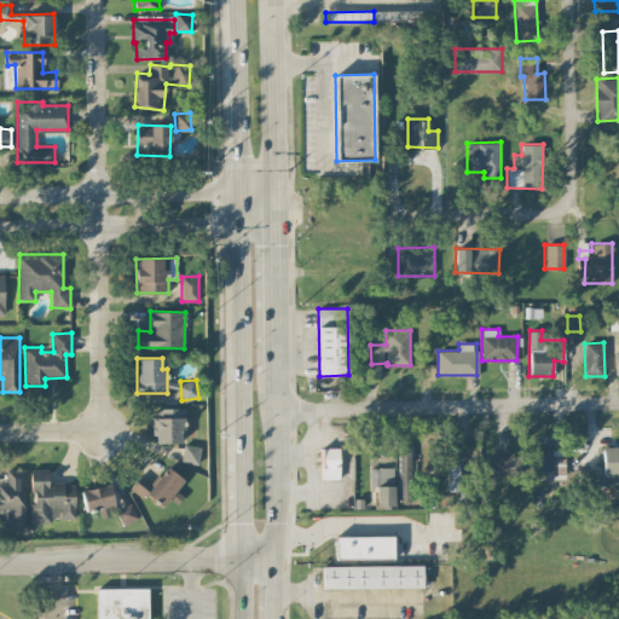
[(180,443),(180,428),(185,428),(184,408),(152,409),(154,443),(180,443)]
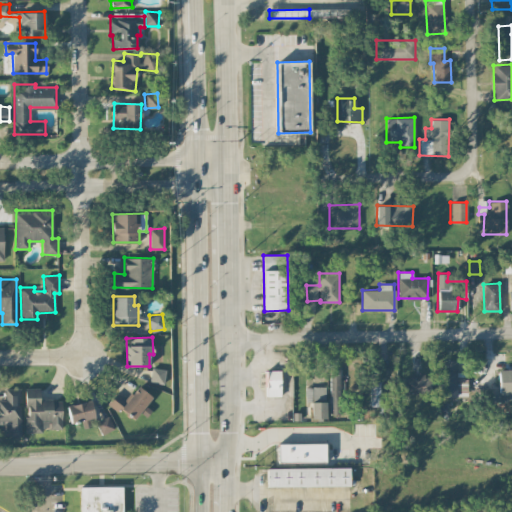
[(150,382),(164,383),(165,368),(151,368),(150,382)]
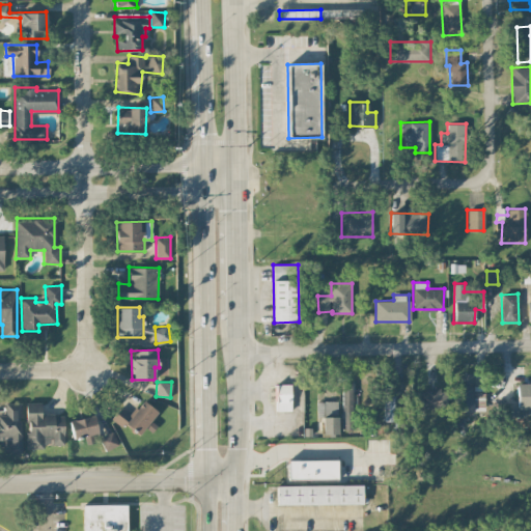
[(353,429),(353,382),(341,383),(342,429),(353,429)]
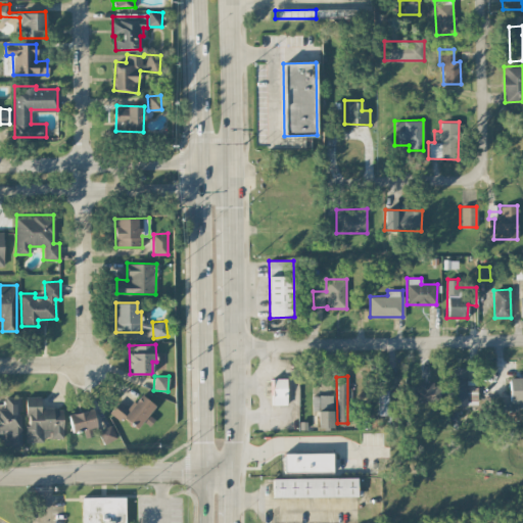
[(522,376),(509,377),(509,402),(522,401),(522,376)]
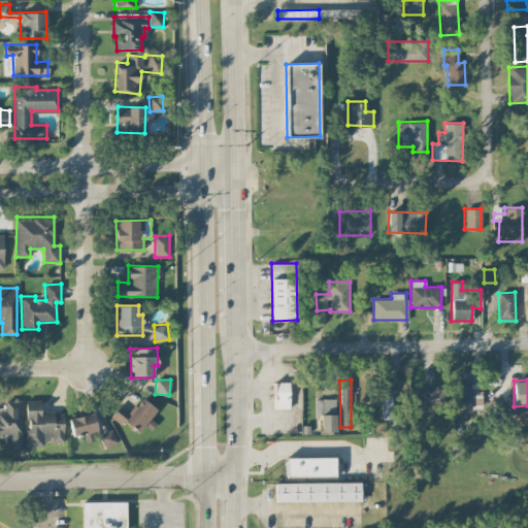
[(289,408),(289,382),(273,382),(274,408),(289,408)]
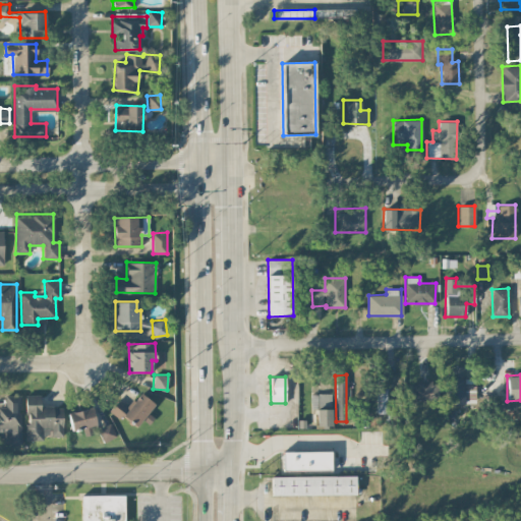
[(475,403),(475,378),(445,378),(445,403),(475,403)]
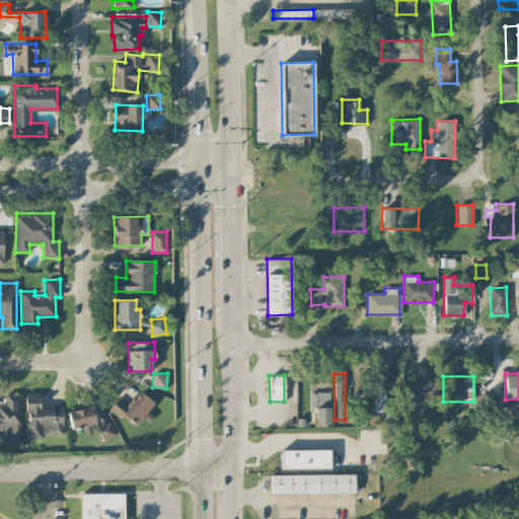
[(437,398),(437,379),(410,379),(410,399),(437,398)]
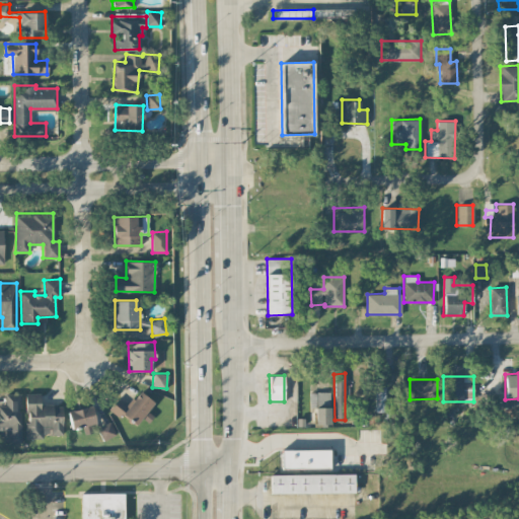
[(375,412),(386,412),(386,382),(375,382),(375,412)]
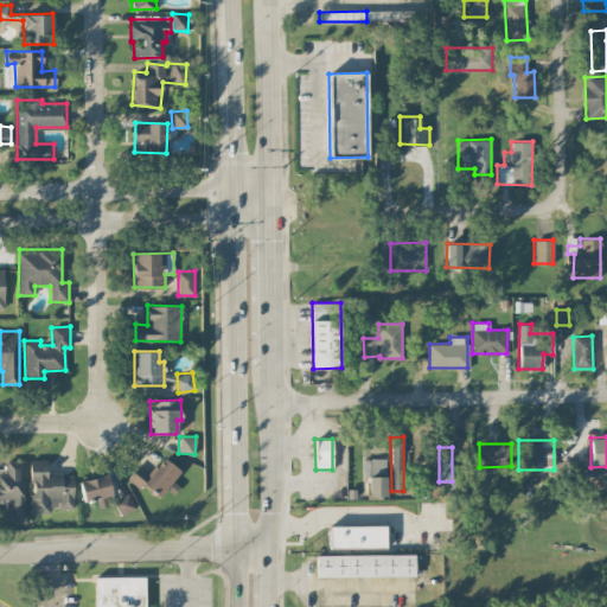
[(142,483),(159,496),(166,489),(173,494),(179,486),(172,480),(179,471),(163,457),(149,473),(139,465),(128,478),(139,487),(142,483)]
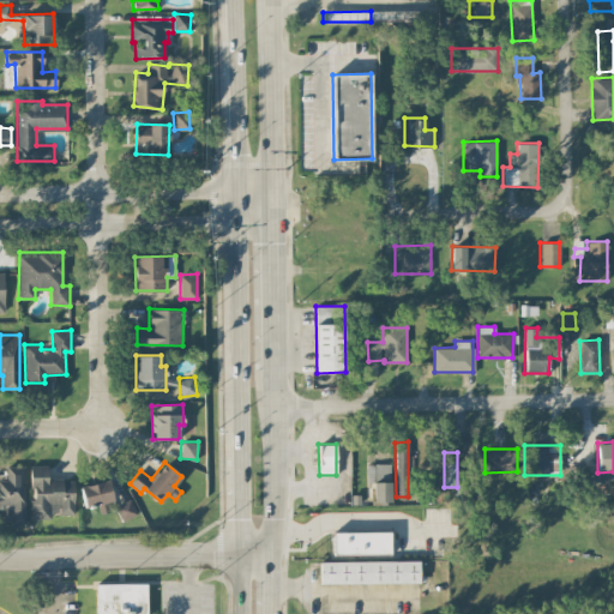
[(367,463),(366,482),(373,482),(373,501),(390,501),(391,463),(367,463)]
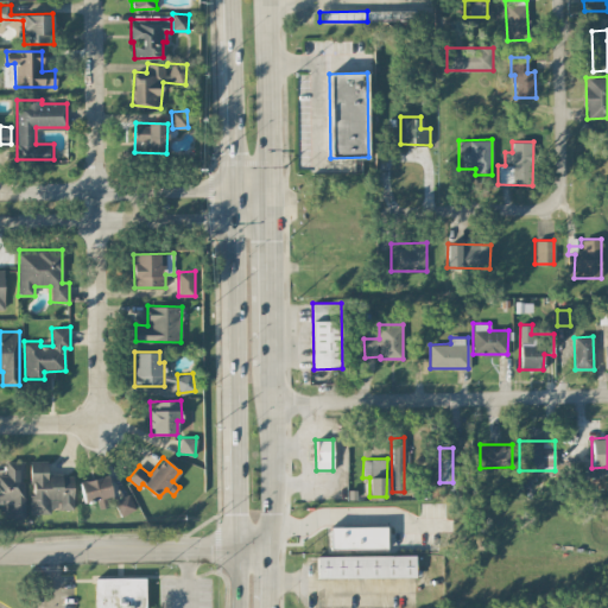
[(23,461),(6,461),(6,474),(0,474),(0,501),(6,501),(6,518),(25,518),(23,461)]
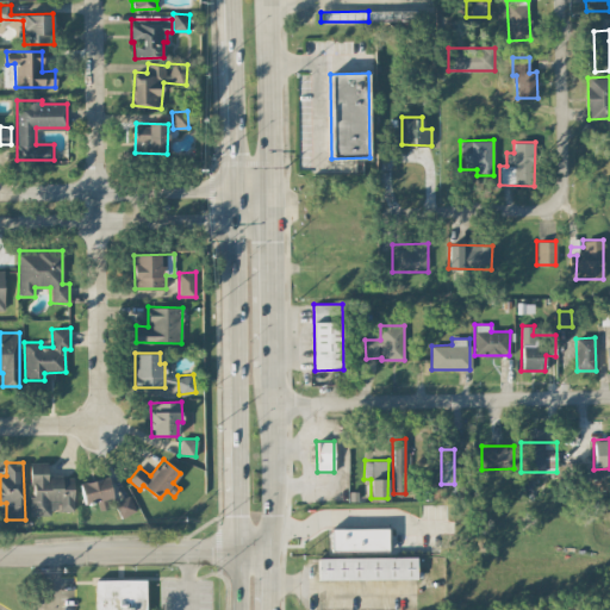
[(73,512),(74,475),(48,474),(48,462),(30,462),(30,512),(73,512)]
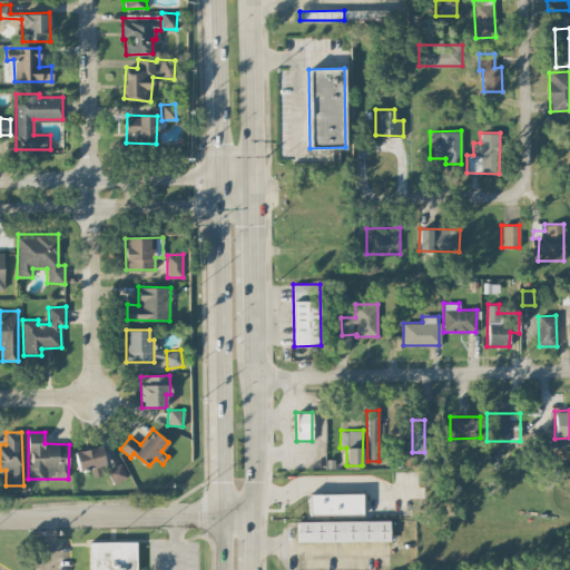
[(78,470),(105,464),(100,445),(75,451),(78,470)]
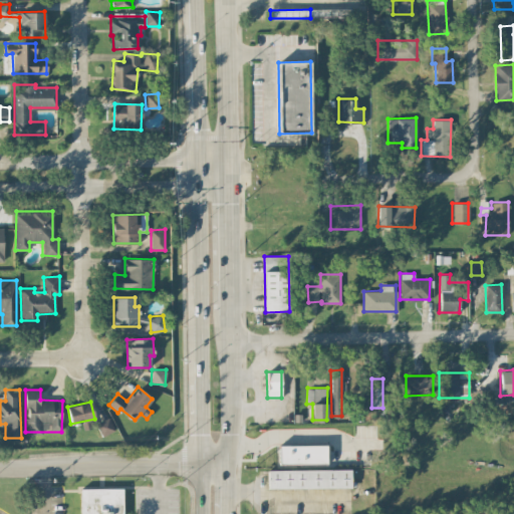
[(101,437),(114,432),(109,418),(96,423),(101,437)]
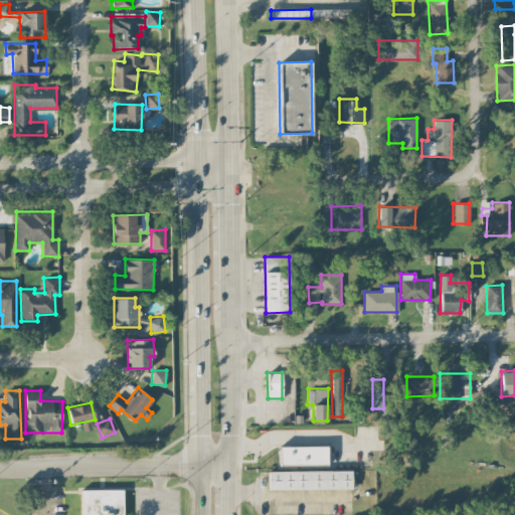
[(327,446),(280,446),(280,465),(327,465),(327,446)]
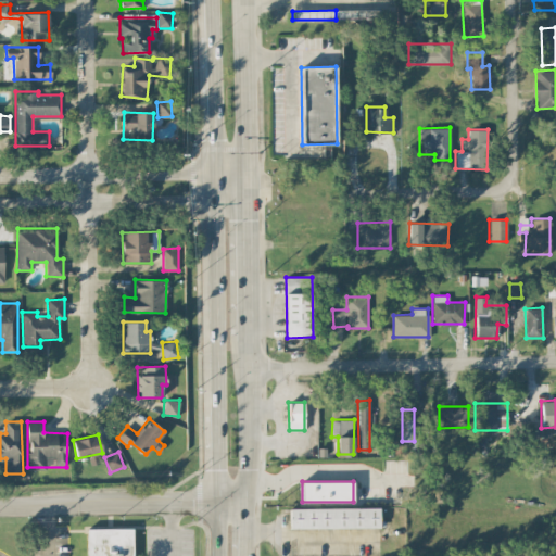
[(379,527),(379,507),(289,508),(289,528),(379,527)]
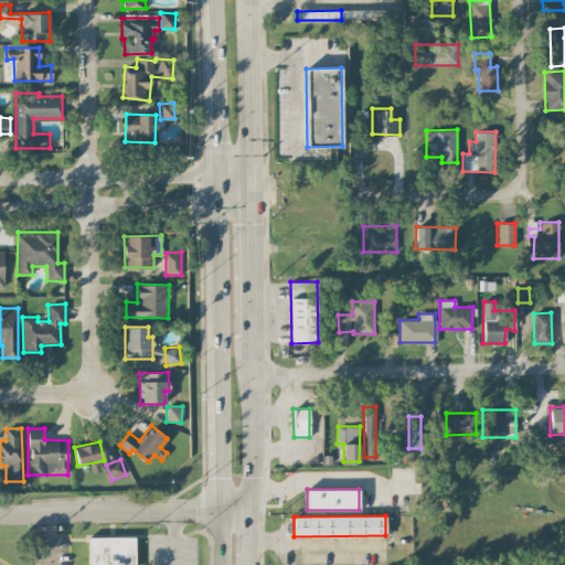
[(89,536),(89,564),(135,564),(134,535),(89,536)]
